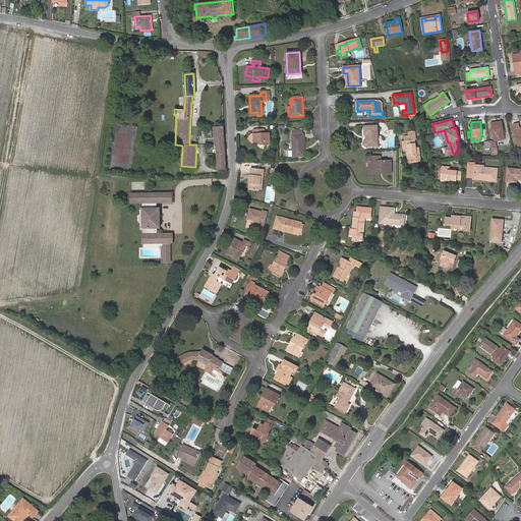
[(501,122),(491,123),(494,140),(504,139),(501,122)]
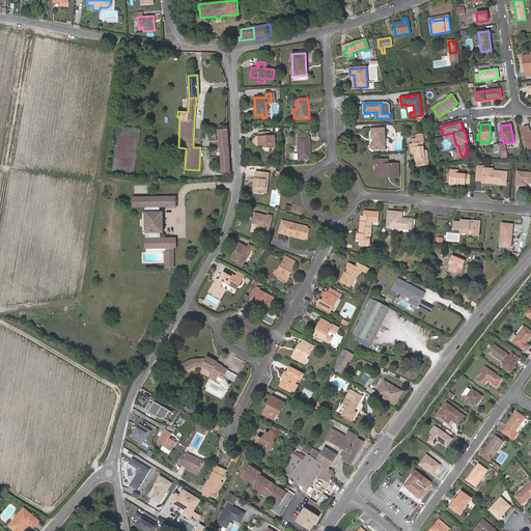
[(218,130),(218,131),(219,147),(220,147),(222,172),(230,172),(229,151),(228,126),(224,127),(224,130),(218,130)]
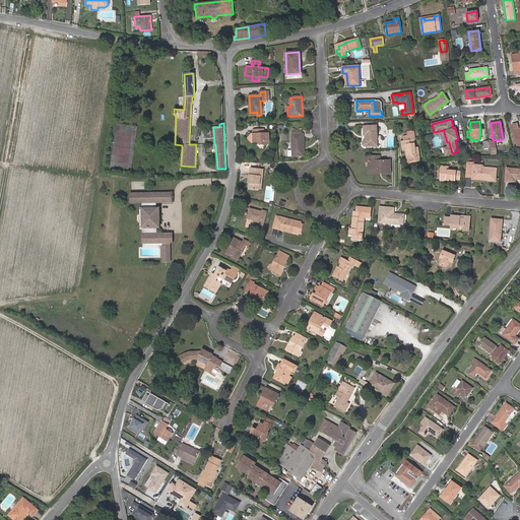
[(376,126),(364,126),(364,135),(365,135),(365,140),(364,141),(363,143),(364,145),(366,146),(377,145),(376,126)]
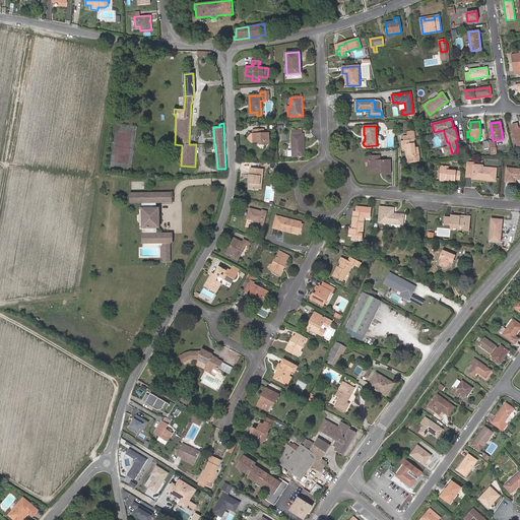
[(252,134),(252,138),(254,138),(254,142),(258,142),(261,144),(269,144),(269,133),(264,133),(264,130),(254,130),(254,134),(252,134)]
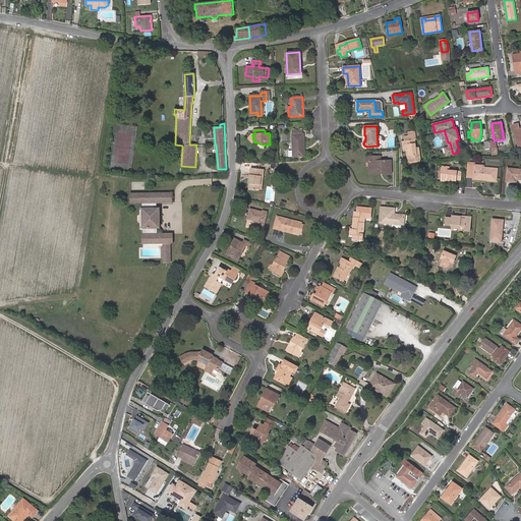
[(301,130),(292,131),(293,150),(289,151),(289,157),(304,156),(303,134),(302,134),(301,130)]
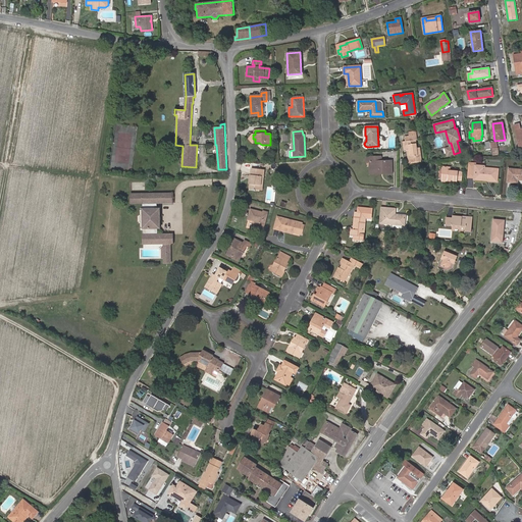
[(410,150),(411,162),(421,160),(419,149),(416,149),(415,140),(416,139),(415,132),(409,133),(410,137),(405,138),(406,142),(403,143),(404,150),(407,150),(410,150)]
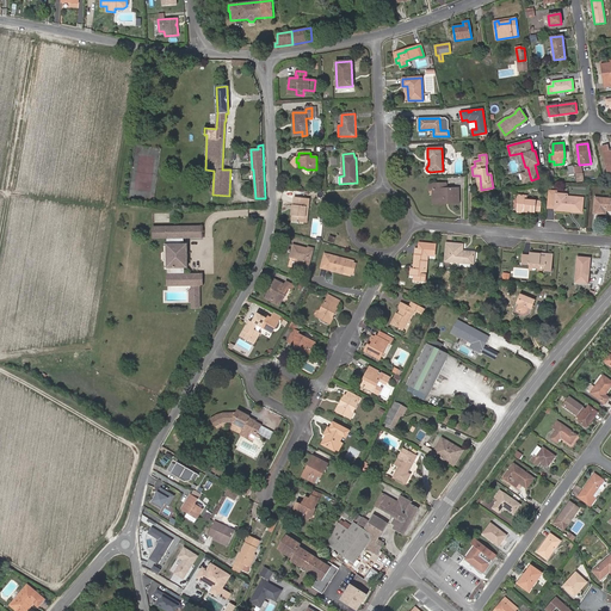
[(528,167),(525,167),(526,172),(522,173),(524,183),(531,180),(528,167)]
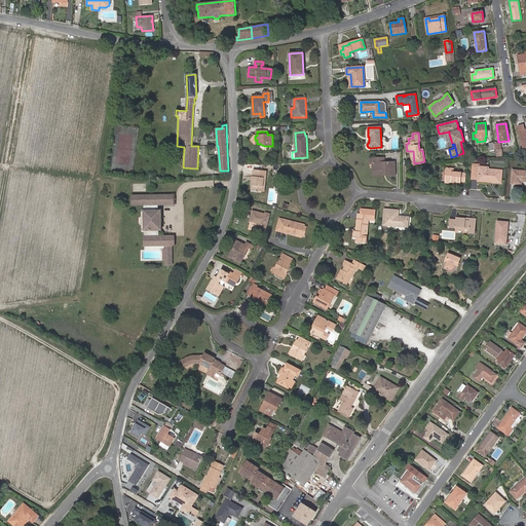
[(384,172),(384,176),(395,175),(395,162),(384,162),(383,158),(370,158),(370,163),(372,163),(376,163),(376,172),(384,172)]
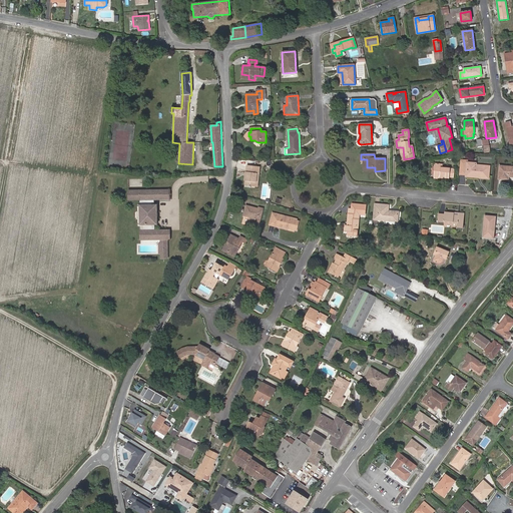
[(367,159),(363,159),(363,171),(375,171),(375,167),(367,167),(367,159)]
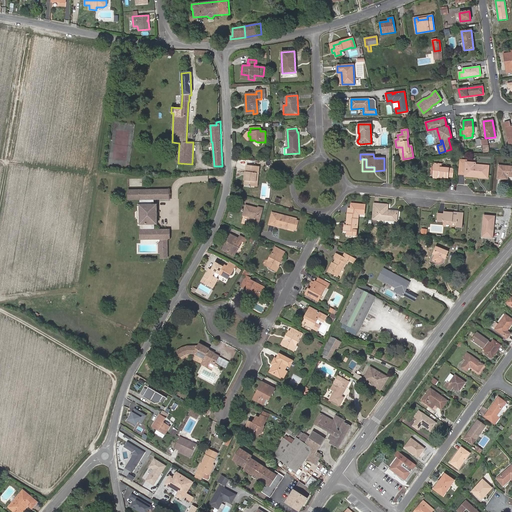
[(474,177),(474,173),(487,175),(488,167),(475,165),(475,163),(466,163),(467,161),(460,160),(458,174),(465,175),(465,176),(474,177)]
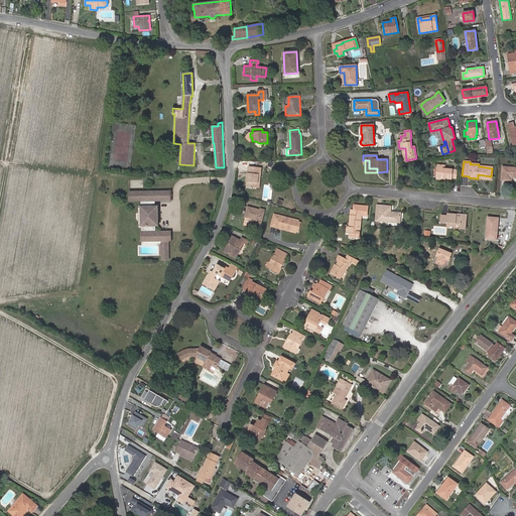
[(444,165),(438,165),(436,179),(442,179),(442,181),(446,181),(447,179),(452,179),(452,178),(456,178),(457,170),(443,169),(444,165)]
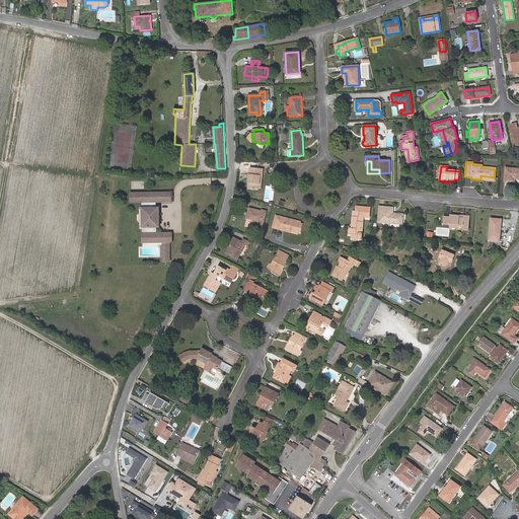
[(260,175),(262,175),(263,169),(249,168),(247,188),(253,189),(254,183),(258,184),(260,175)]
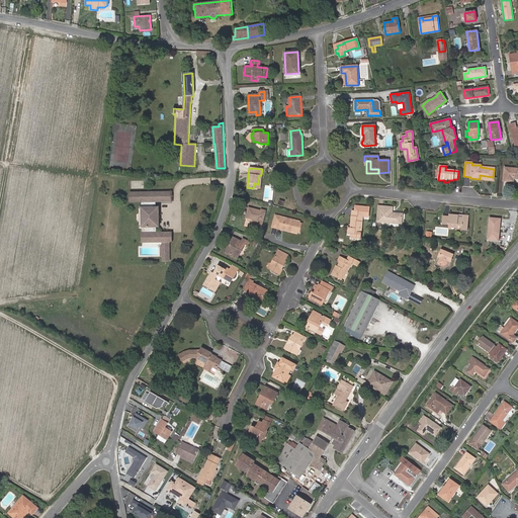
[(517,169),(505,168),(504,181),(513,181),(513,178),(517,178),(517,169)]
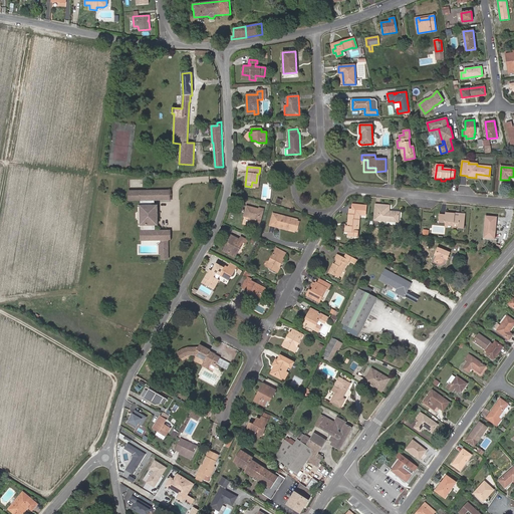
[(258,188),(259,174),(257,174),(256,183),(252,182),(251,187),(258,188)]
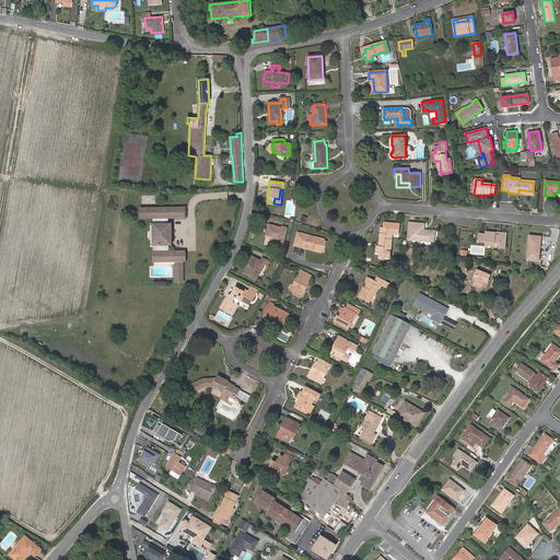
[(185,207),(154,208),(154,214),(158,214),(158,218),(158,224),(153,224),(154,245),(158,245),(159,261),(176,260),(176,266),(179,266),(179,276),(176,276),(176,281),(184,281),(184,260),(186,260),(186,251),(170,251),(170,245),(172,245),(172,224),(170,224),(170,218),(168,214),(173,214),(173,218),(186,217),(185,207)]
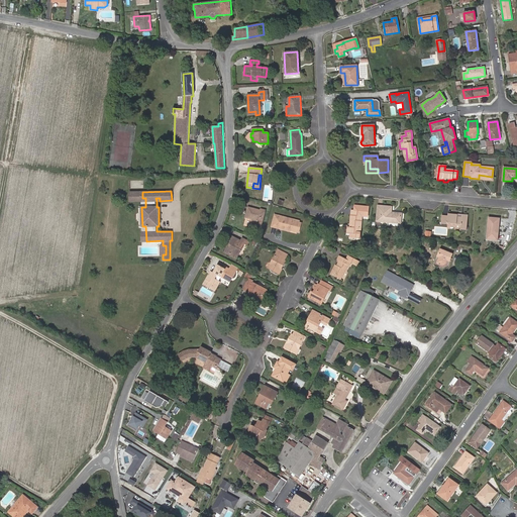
[(130,201),(145,201),(145,198),(142,198),(142,192),(130,192),(130,201)]
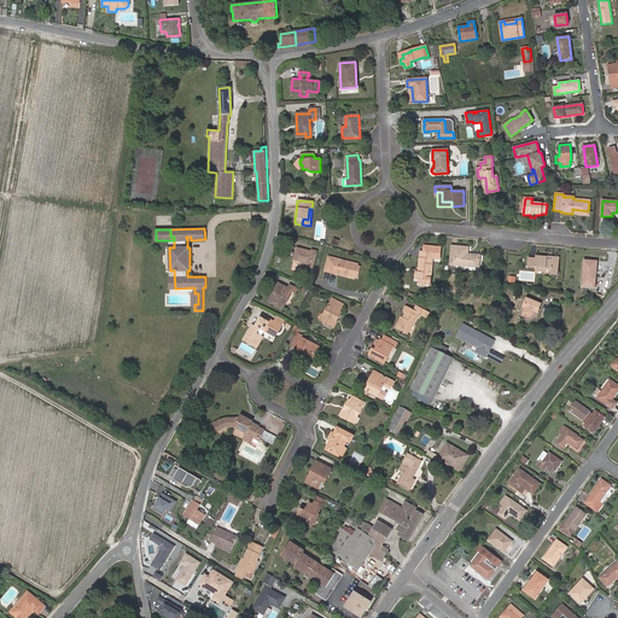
[(467,248),(452,246),(450,264),(478,267),(479,256),(467,255),(467,248)]
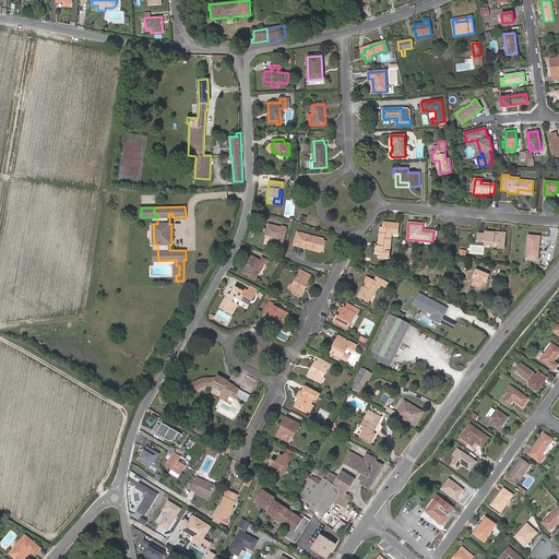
[(384,253),(384,258),(390,258),(391,235),(396,235),(397,225),(382,224),(382,228),(379,228),(378,247),(376,247),(375,252),(378,252),(384,253)]
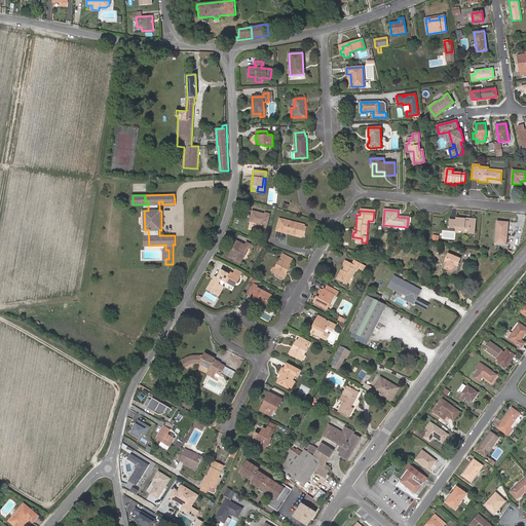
[(265,215),(253,212),(250,221),(257,222),(255,229),(265,232),(269,215),(265,214),(265,215)]
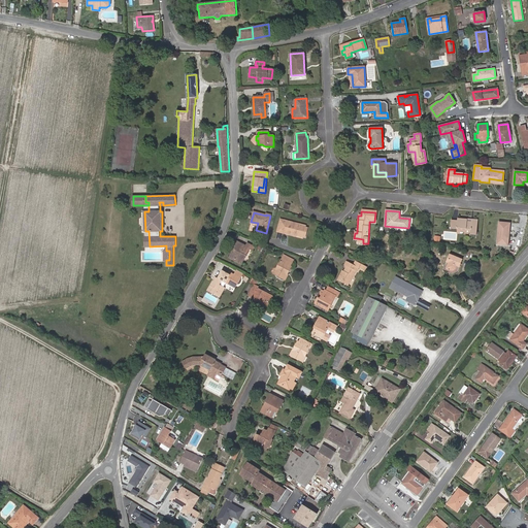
[(288,233),(296,235),(299,224),(292,222),(291,223),(289,222),(289,221),(281,219),(277,230),(286,232),(286,231),(289,232),(288,233)]
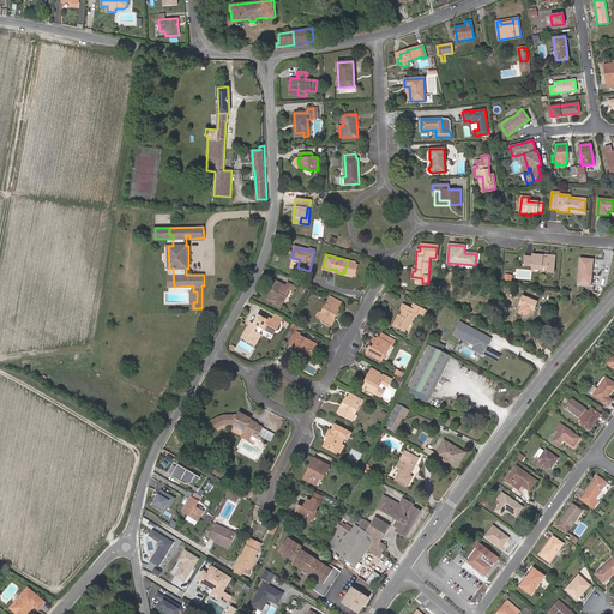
[(533,258),(524,257),(524,264),(529,265),(530,264),(543,265),(548,266),(547,271),(554,272),(555,257),(533,254),(533,258)]
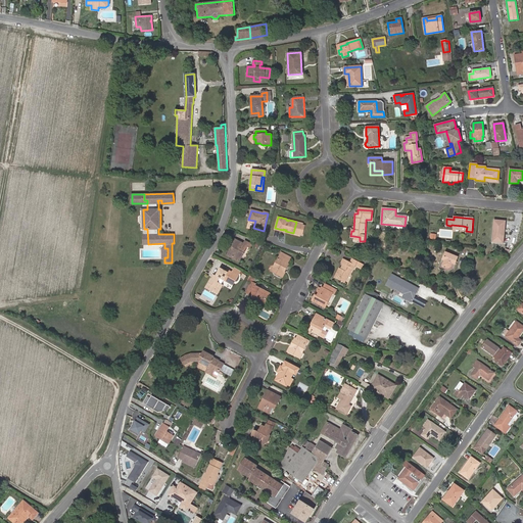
[(506,222),(494,221),(492,243),(503,244),(504,230),(505,230),(506,222)]
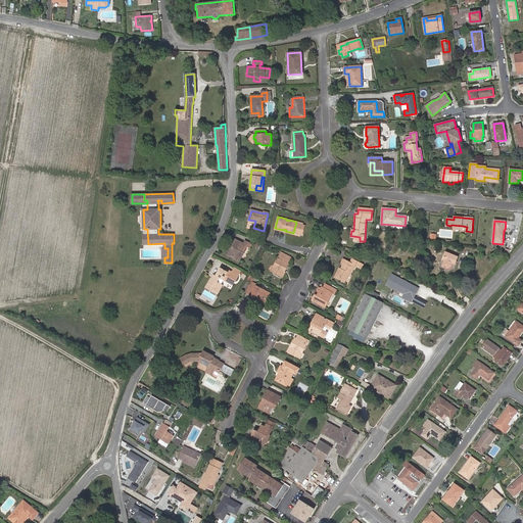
[(231,254),(240,258),(247,246),(250,247),(252,244),(245,241),(243,245),(235,241),(233,245),(235,246),(231,254)]
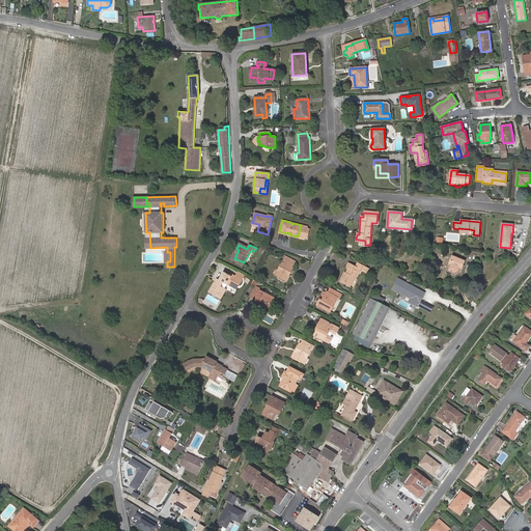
[(239,250),(236,249),(231,258),(243,264),(244,262),(234,258),(239,250)]
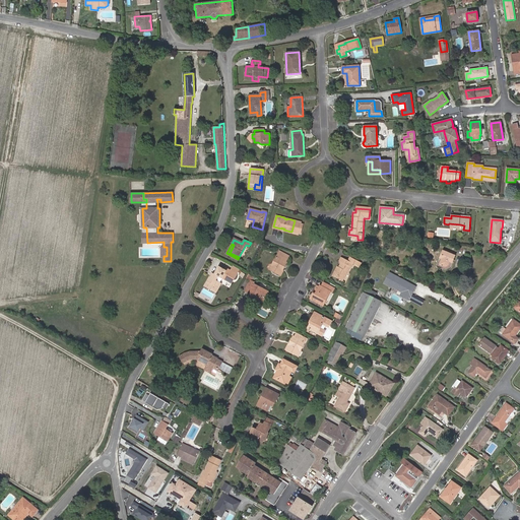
[(442,259),(439,266),(442,268),(445,268),(447,268),(449,267),(451,265),(455,255),(443,251),(440,258),(442,259)]
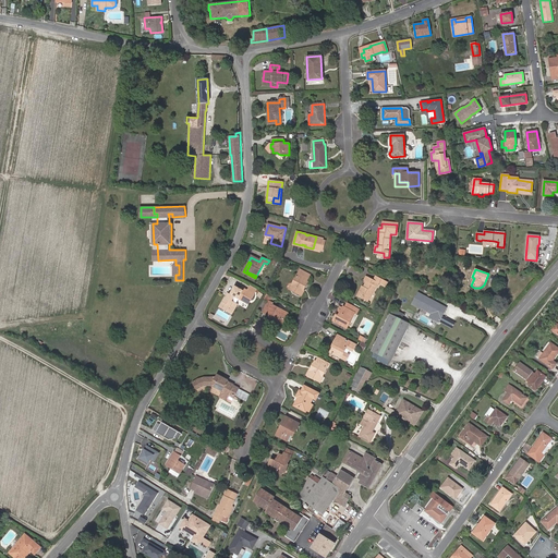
[(303,277),(305,273),(301,270),(292,286),(292,284),(289,289),(302,295),(304,291),(303,291),(307,282),(306,281),(307,279),(303,277)]
